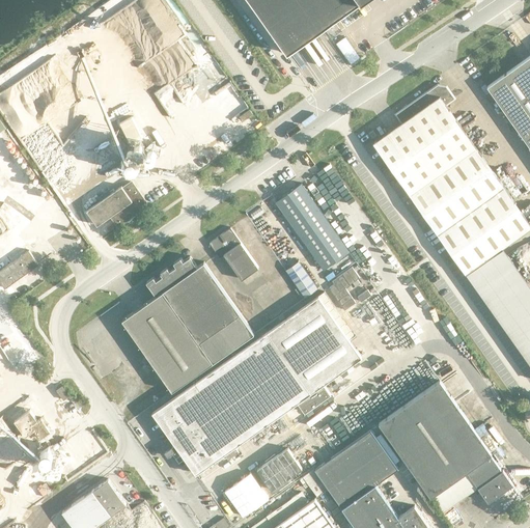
[(247,0),(286,56),(360,4),(361,4),(366,0),(367,2),(369,0),(247,0)]
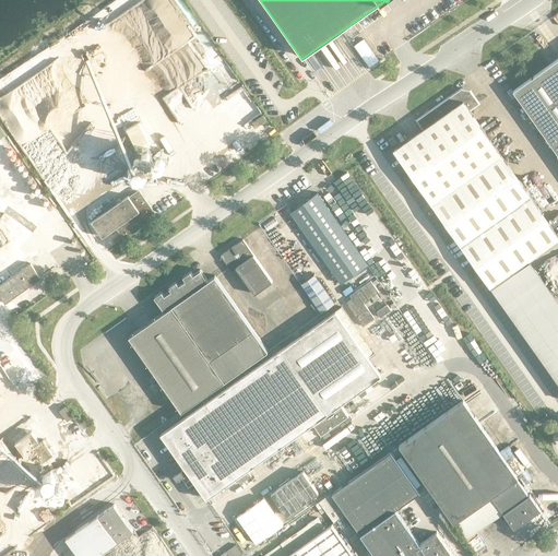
[(557,60),(512,93),(557,158),(557,60)]
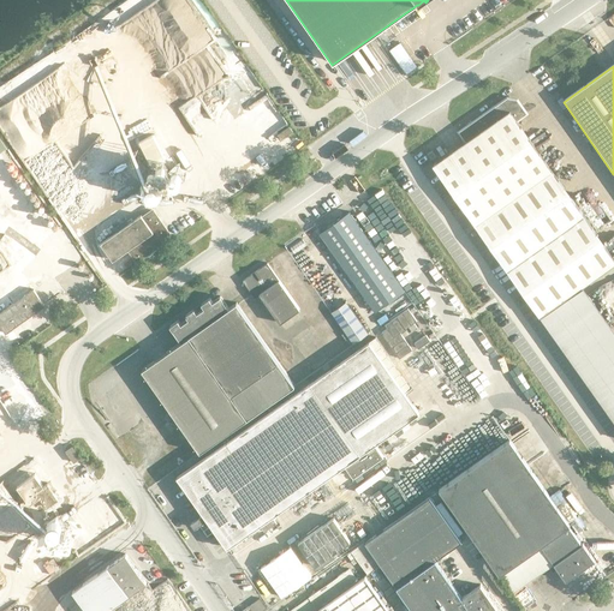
[(506,100),(492,111),(458,135),(465,144),(431,167),(538,318),(613,264),(613,262),(550,172),(516,123),(525,115),(516,102),(506,100)]
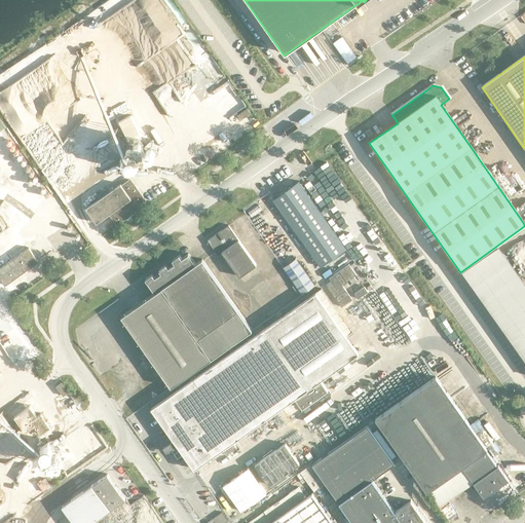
[(235,117),(238,122),(249,115),(246,111),(235,117)]
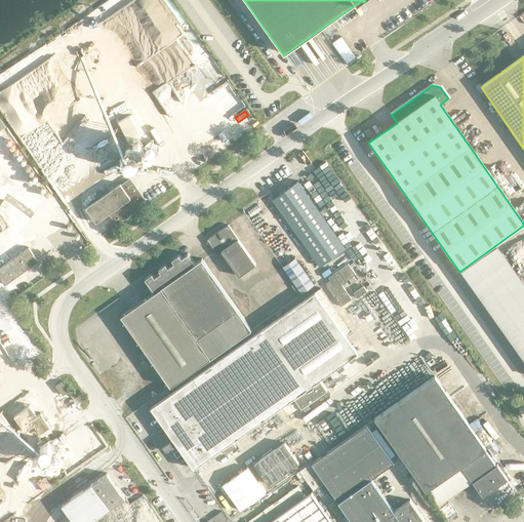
[(129,118),(118,123),(127,144),(139,137),(129,118)]
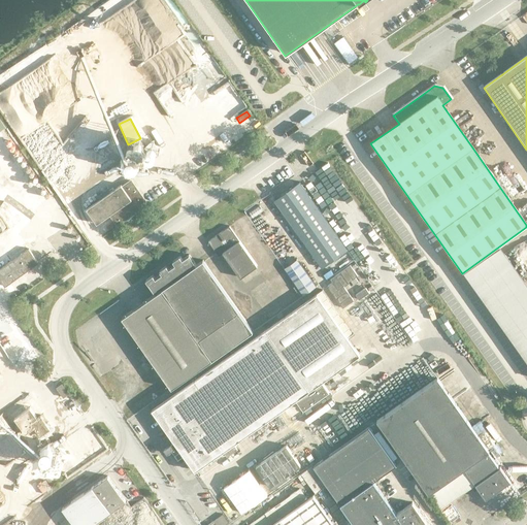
[(152,143),(143,150),(150,159),(158,153),(152,143)]
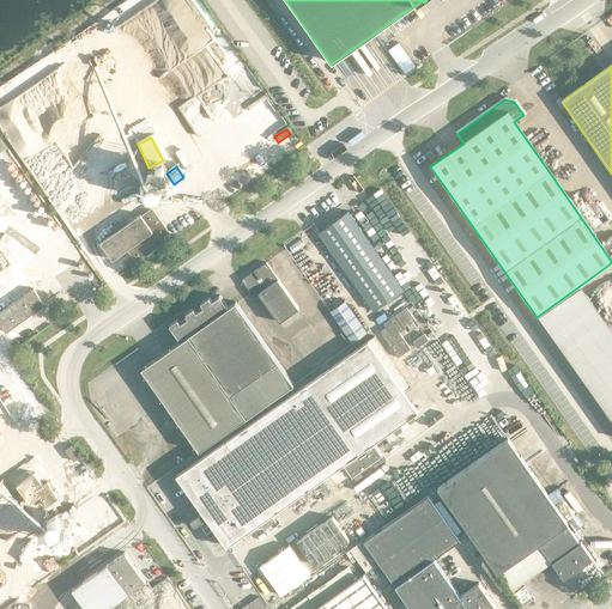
[(164,175),(139,186),(147,201),(171,189),(164,175)]
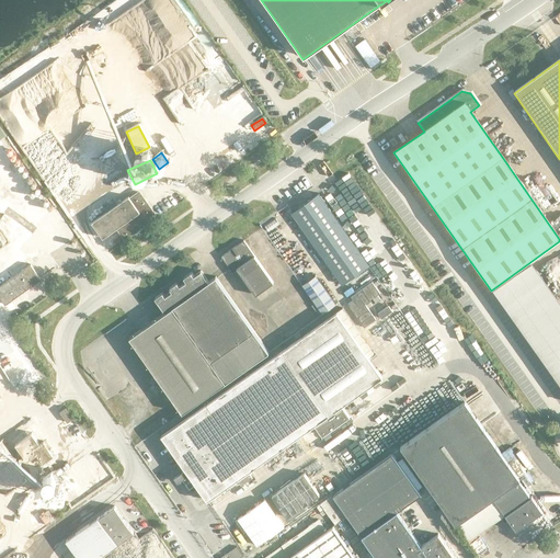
[(155,218),(138,194),(128,201),(127,198),(91,225),(92,227),(92,226),(100,236),(99,236),(102,240),(116,230),(124,240),(155,218)]
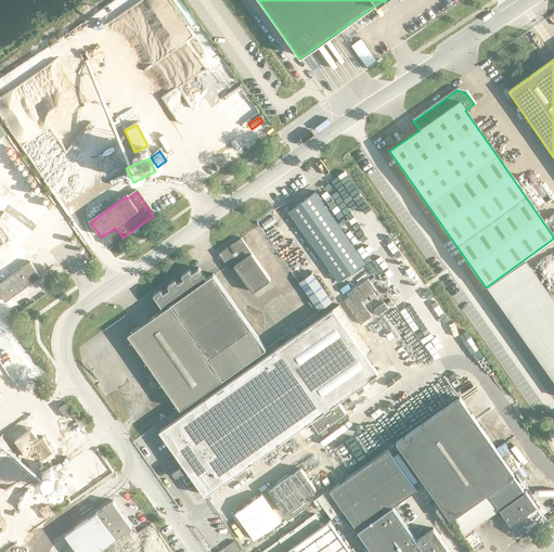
[(313,194),(305,200),(288,212),(287,213),(337,283),(363,265),(313,194)]
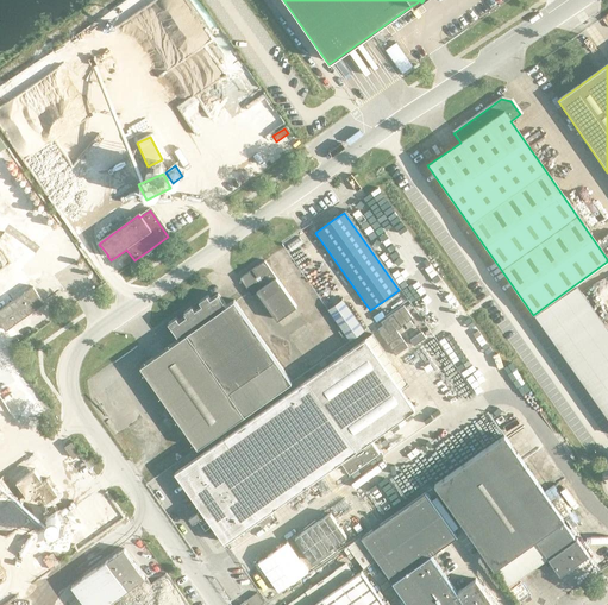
[(295,309),(263,263),(254,270),(255,272),(251,275),(249,273),(239,281),(251,297),(256,294),(276,322),(295,309)]
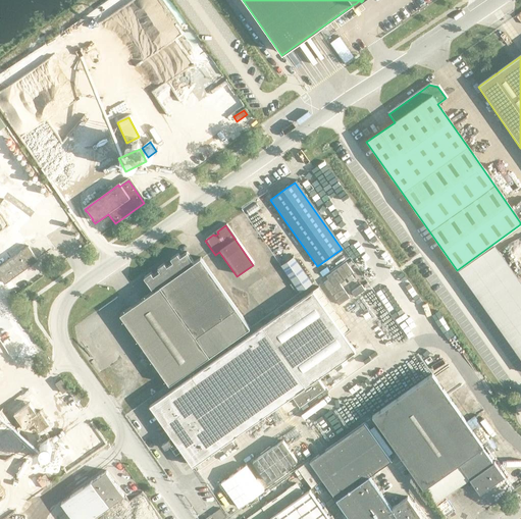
[(37,262),(28,248),(0,266),(0,280),(3,286),(37,262)]
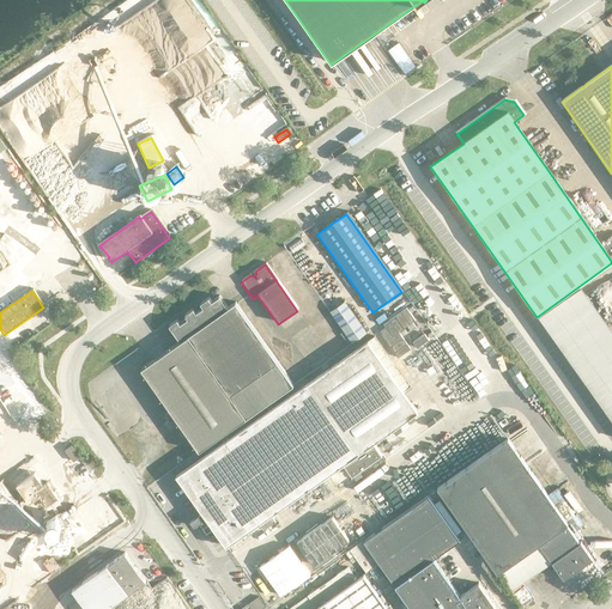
[(226,310),(218,298),(211,304),(207,299),(199,305),(201,308),(197,310),(199,312),(195,315),(192,311),(183,317),(186,321),(179,326),(176,322),(168,328),(179,343),(140,371),(198,454),(292,387),(235,304),(226,310)]
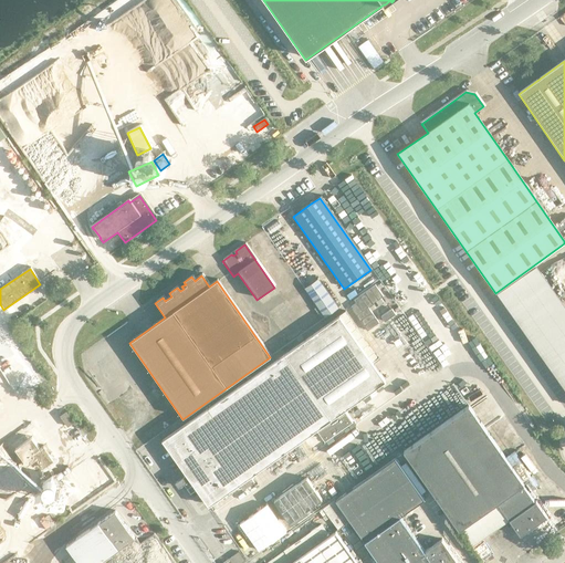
[(317,280),(304,290),(324,319),(337,310),(317,280)]
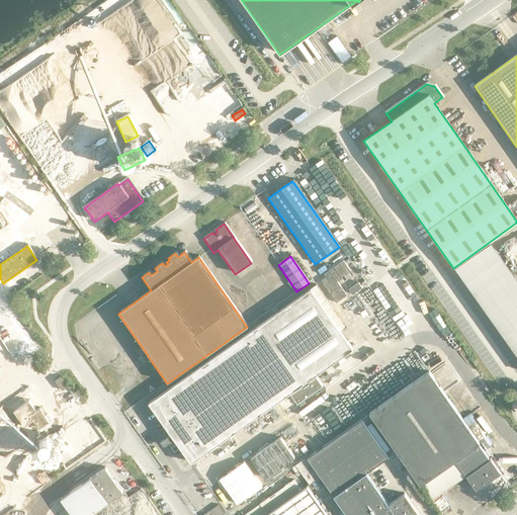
[(315,286),(260,325),(148,404),(170,435),(161,441),(160,443),(162,446),(164,446),(173,440),(190,463),(289,394),(296,405),(322,387),(315,376),(352,350),(340,333),(345,330),(345,329),(344,330),(315,287),(315,286)]
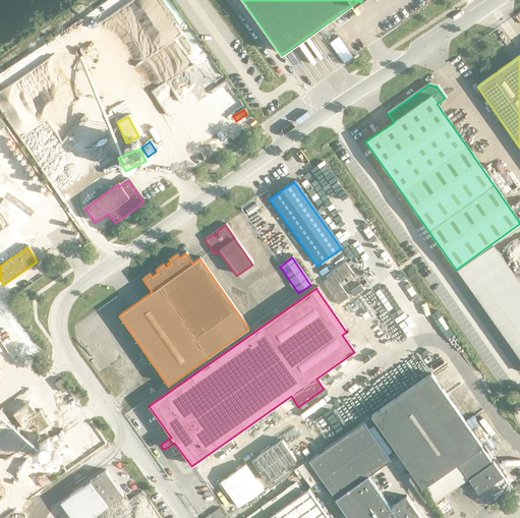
[(481,448),(430,375),(370,417),(432,505),(468,480),(478,495),(503,477),(493,462),(492,463),(480,448),(481,448)]
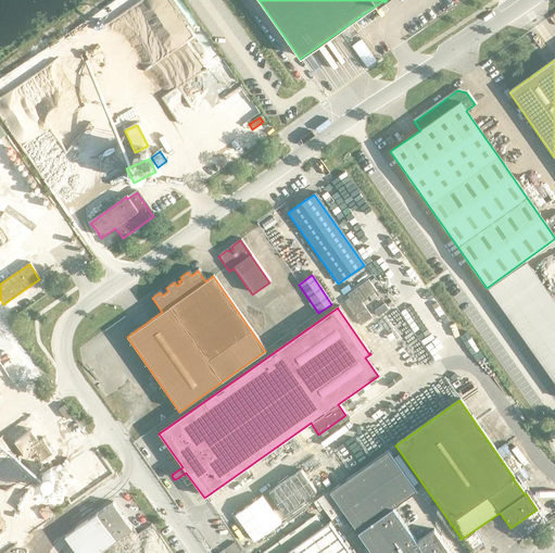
[(72,417),(64,406),(58,411),(65,422),(72,417)]
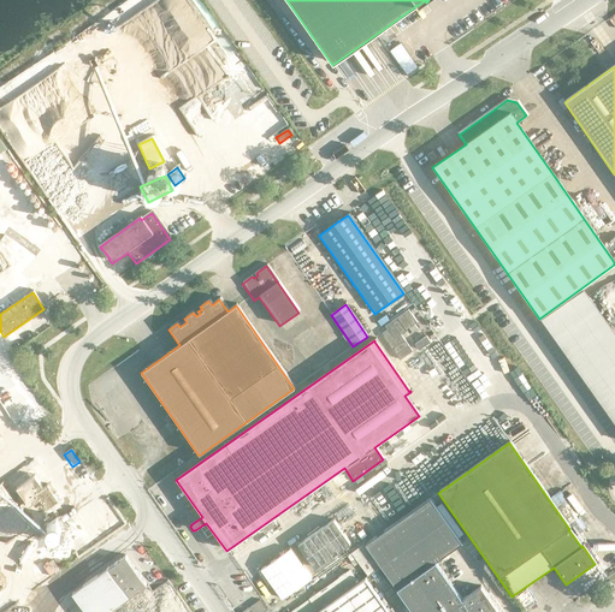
[(28,507),(39,500),(46,511),(58,503),(46,487),(42,489),(34,477),(16,489),(28,507)]
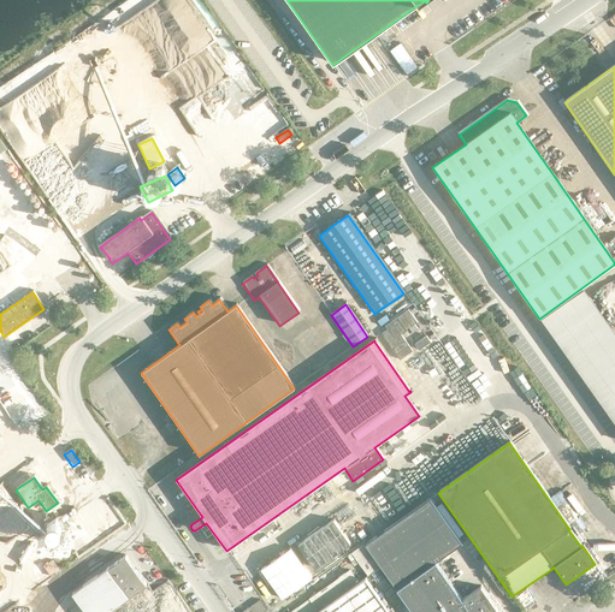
[(429,500),(364,546),(411,611),(496,611),(480,588),(461,601),(435,564),(461,546),(429,500)]
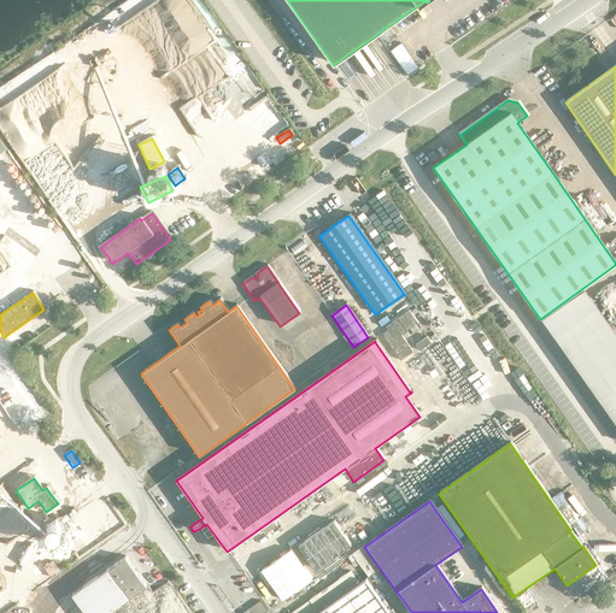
[(56,519),(46,525),(59,543),(72,534),(66,525),(62,528),(56,519)]
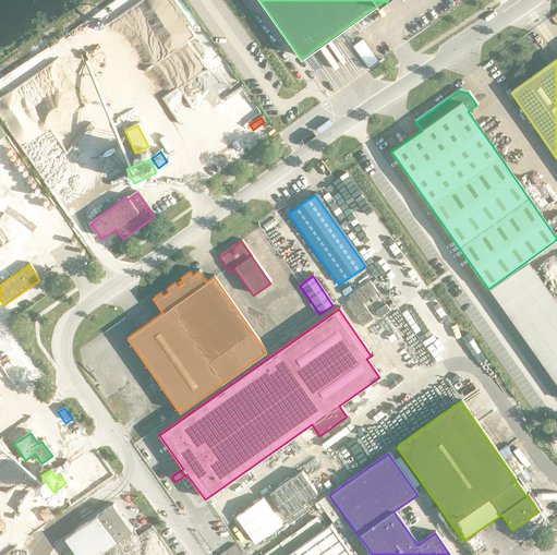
[(335,504),(325,513),(333,523),(343,516),(335,504)]
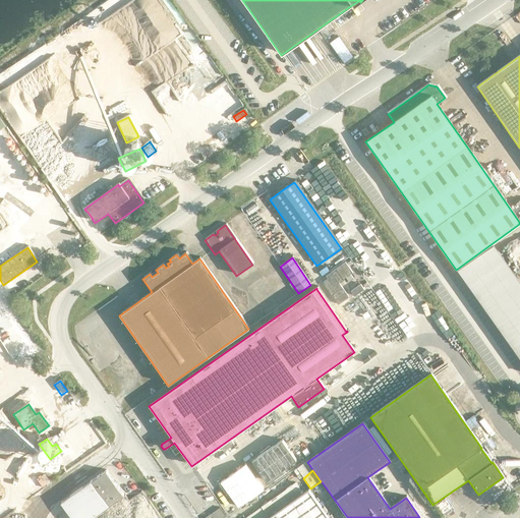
[(105,472),(60,504),(69,517),(93,517),(123,497),(105,472)]
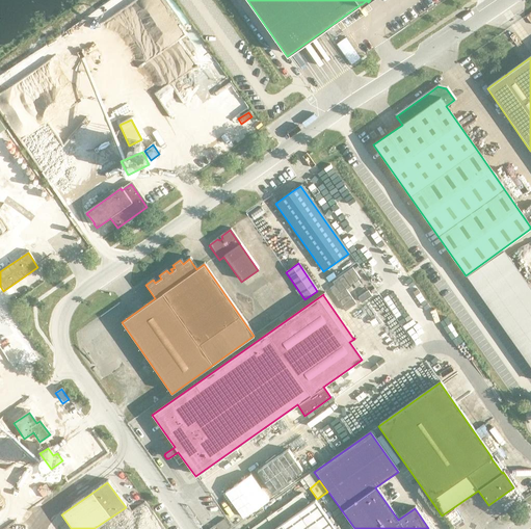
[(302,493),(249,528),(272,528),(310,503),(302,493)]
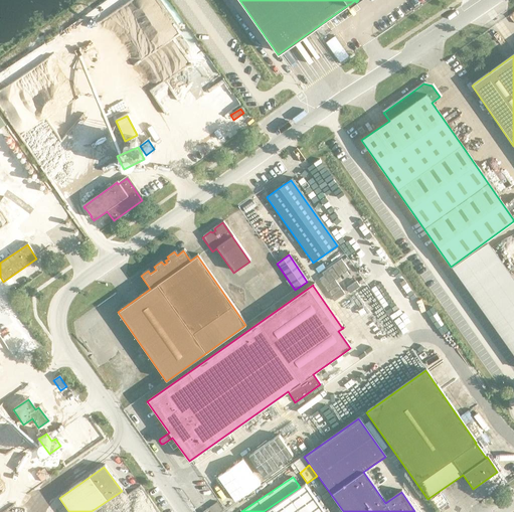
[(323,511),(305,486),(272,508),(267,511),(323,511)]
